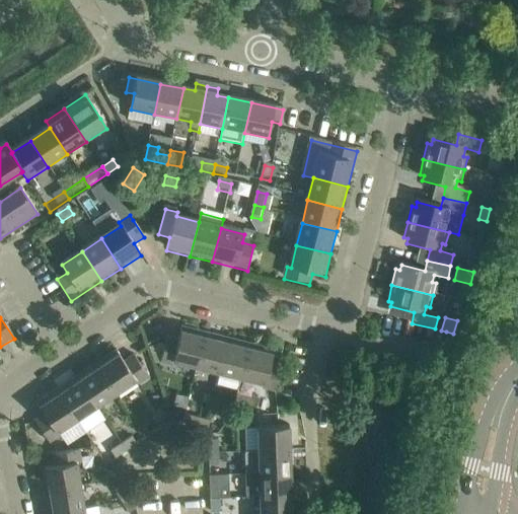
[(197,370),(206,336),(181,329),(178,343),(167,340),(160,365),(173,368),(174,365),(197,370)]
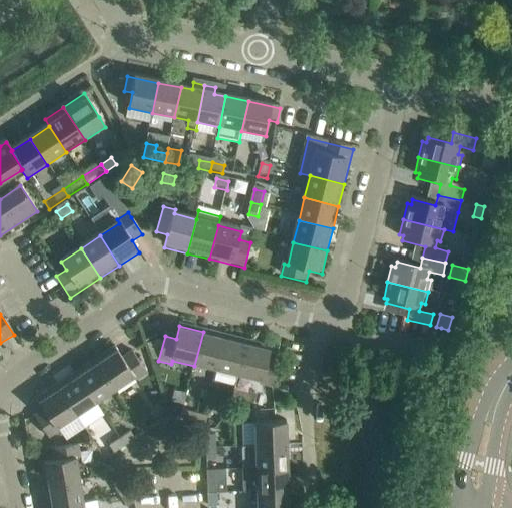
[(216,372),(225,337),(203,332),(194,366),(216,372)]
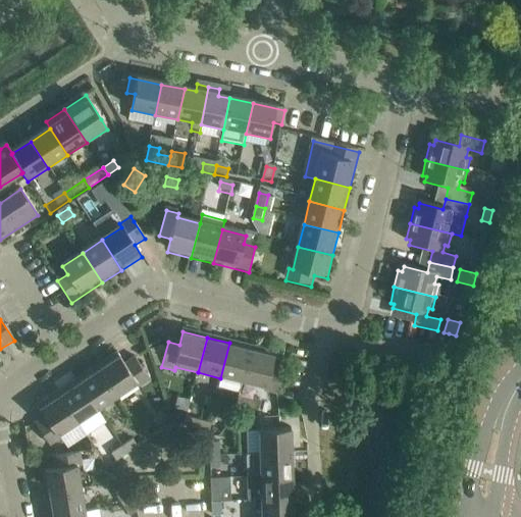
[(244,383),(252,349),(229,343),(220,378),(244,383)]
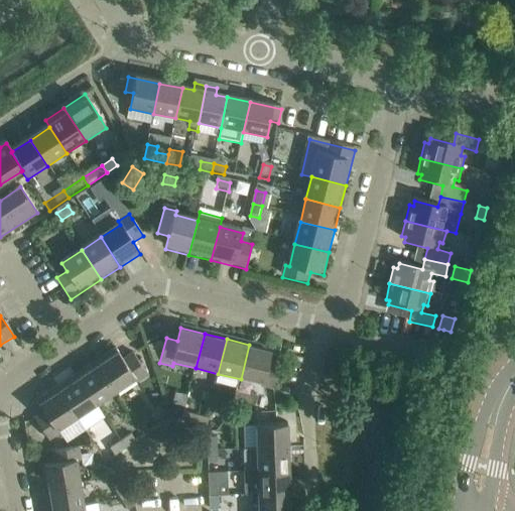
[(241,379),(237,391),(268,399),(270,390),(274,391),(280,366),(269,363),(272,351),(249,345),(241,379)]
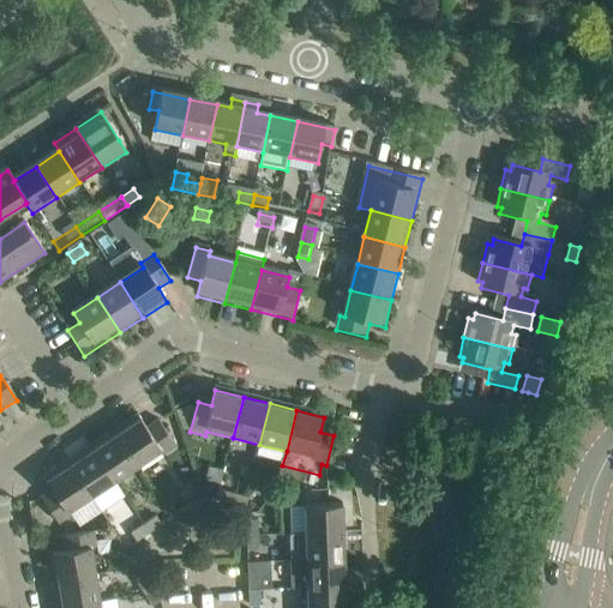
[(138,417),(114,434),(138,469),(161,455),(163,458),(176,450),(173,443),(160,423),(148,431),(138,417)]
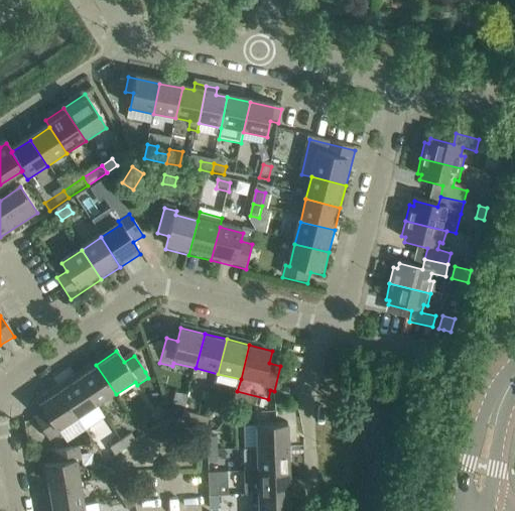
[(116,394),(96,365),(77,377),(97,407),(116,394)]
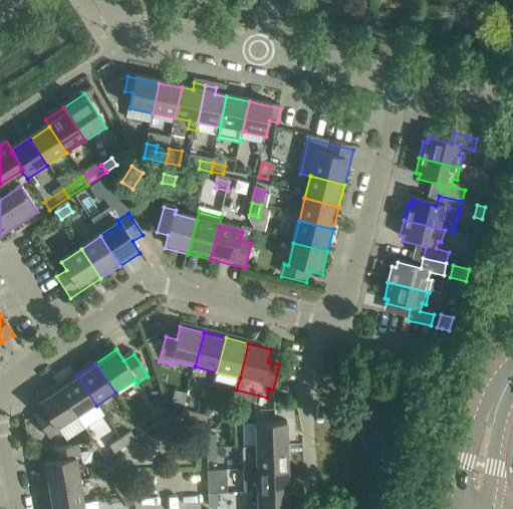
[(96,406),(76,375),(57,389),(77,418),(96,406)]
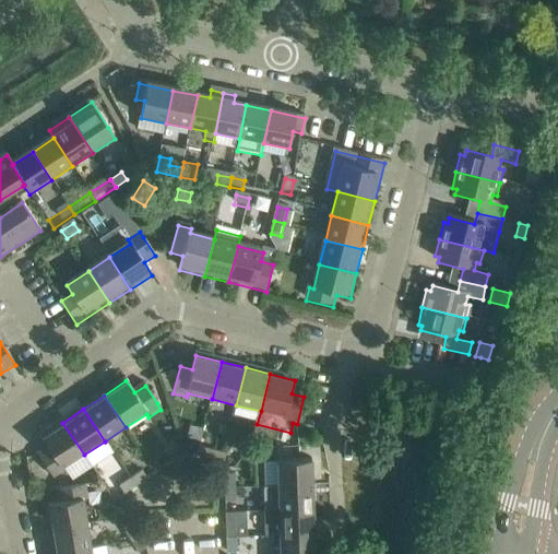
[(84,455),(62,423),(42,437),(49,449),(38,456),(54,480),(66,472),(63,469),(84,455)]
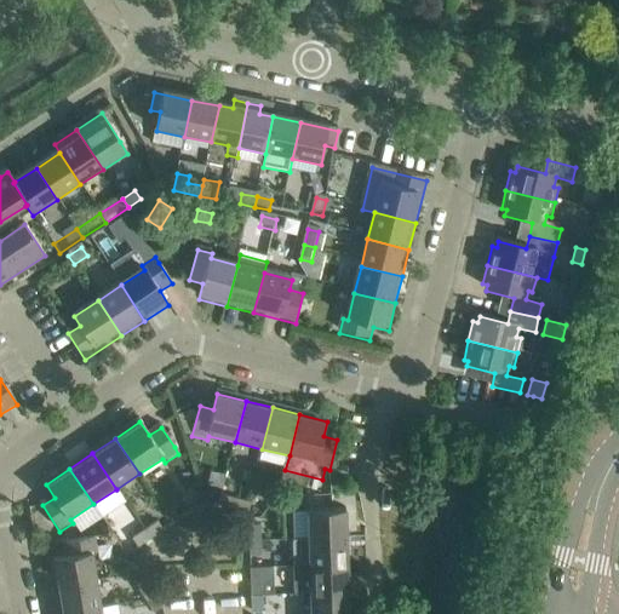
[(234,512),(236,501),(222,498),(218,509),(234,512)]
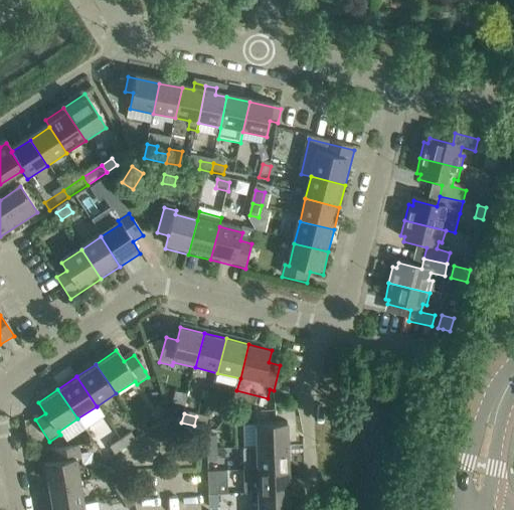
[(208,419),(196,416),(194,426),(206,429),(208,419)]
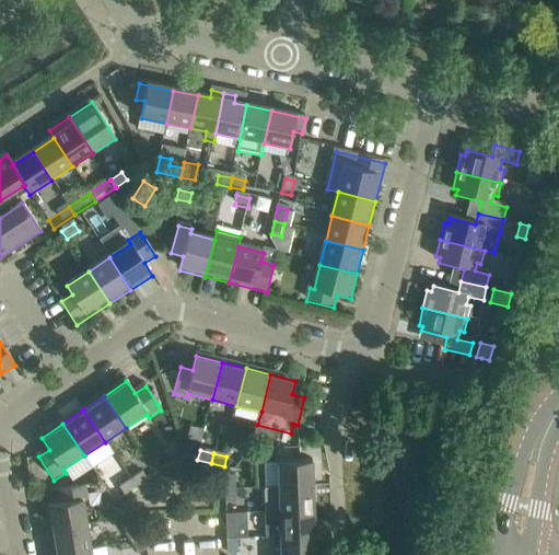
[(313,463),(291,464),(278,465),(279,490),(313,489),(313,463)]
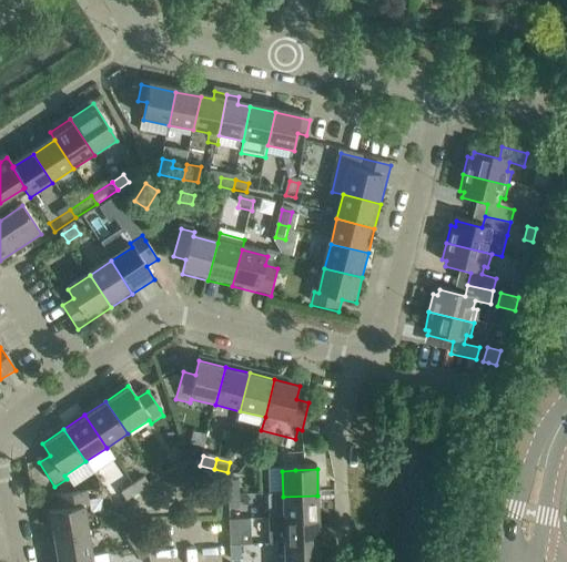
[(144,480),(133,488),(139,497),(151,489),(144,480)]
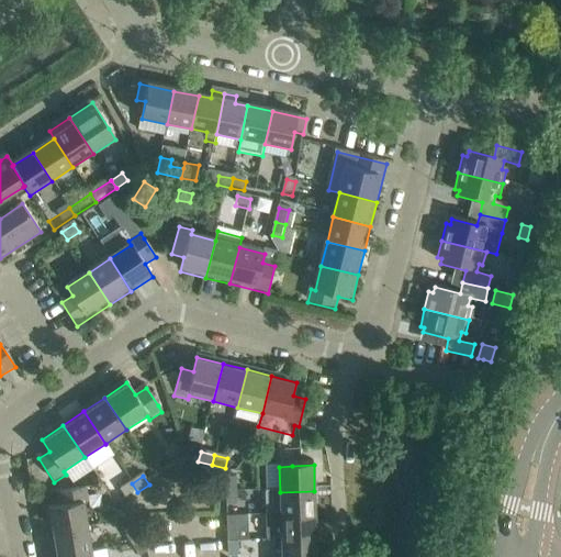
[(226,480),(226,494),(237,493),(236,479),(226,480)]
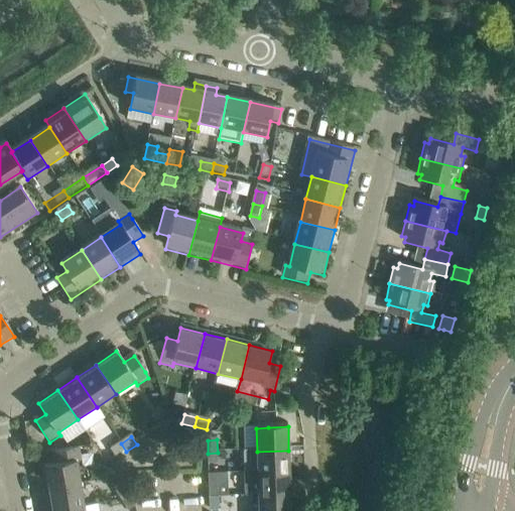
[(126,452),(121,443),(110,451),(115,459),(126,452)]
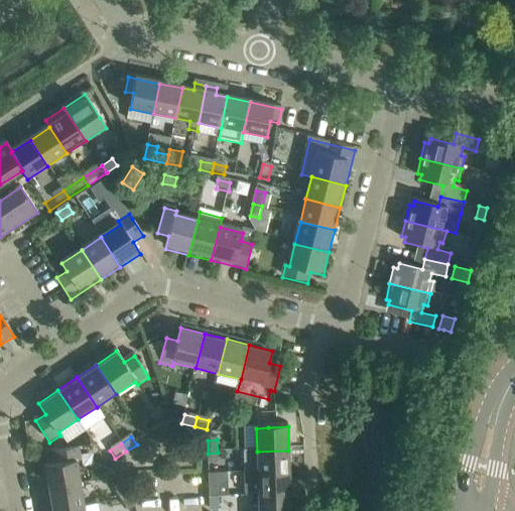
[(79,450),(73,451),(53,454),(55,466),(41,468),(45,492),(81,486),(77,464),(81,463),(79,450)]
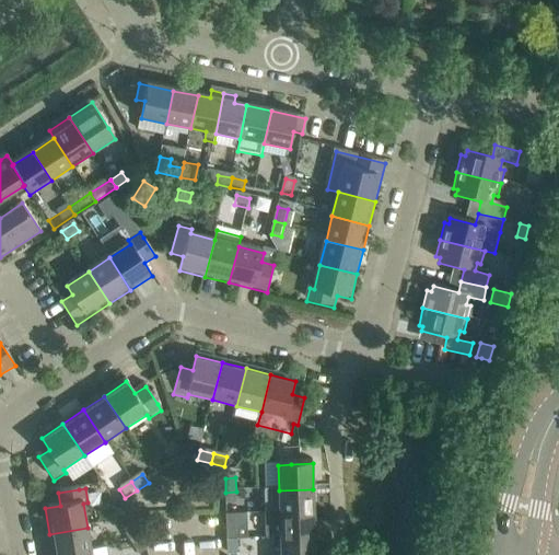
[(314,515),(313,489),(279,490),(280,516),(314,515)]
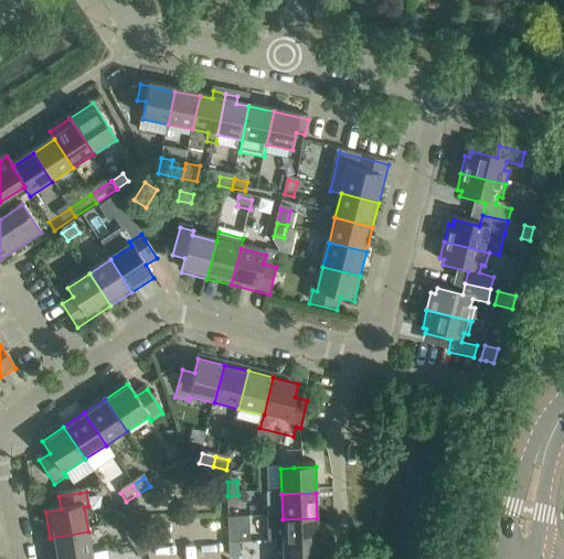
[(238,509),(238,495),(227,496),(229,509),(238,509)]
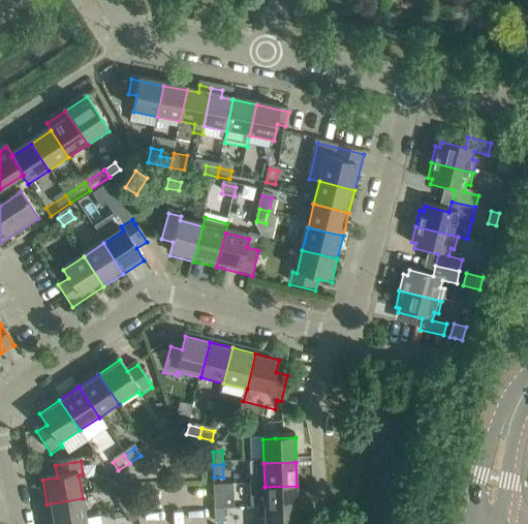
[(298,510),(297,486),(265,487),(251,487),(251,511),(258,511),(266,511),(298,510)]
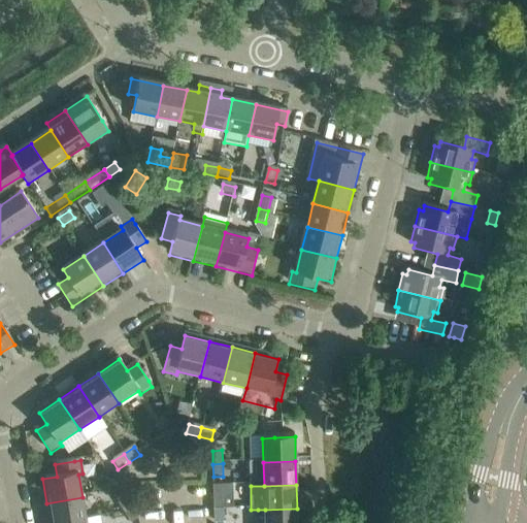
[(87,521),(83,497),(46,503),(50,522),(79,522),(87,521)]
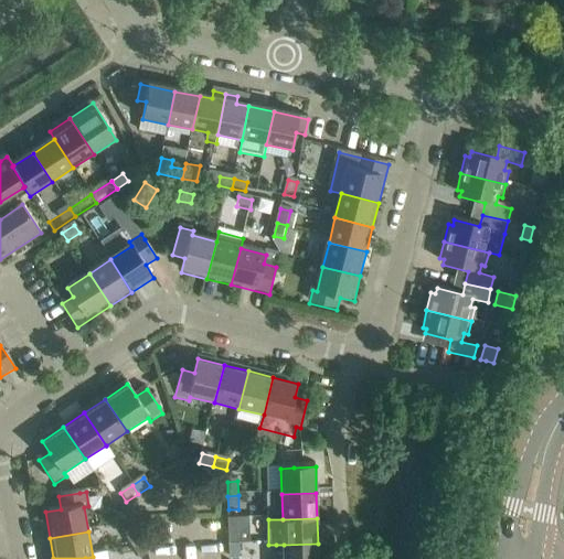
[(240,531),(229,531),(230,546),(240,546),(240,531)]
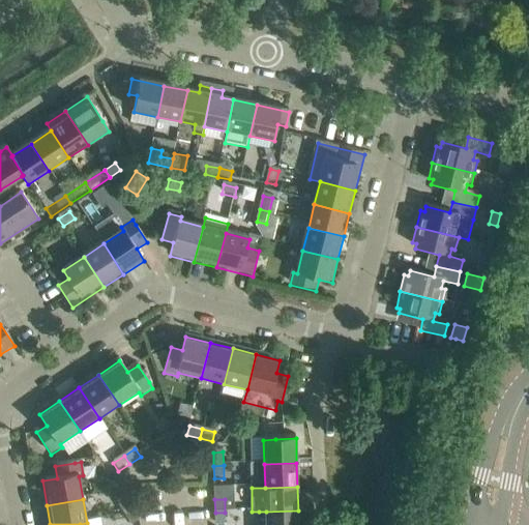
[(133,511),(125,500),(117,505),(124,517),(133,511)]
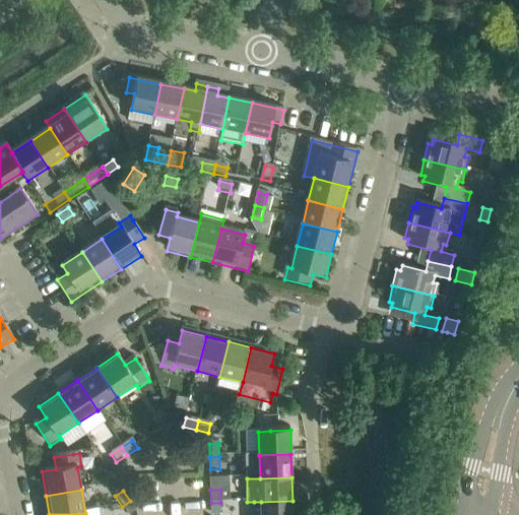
[(137,512),(130,501),(122,507),(127,514),(134,514),(137,512)]
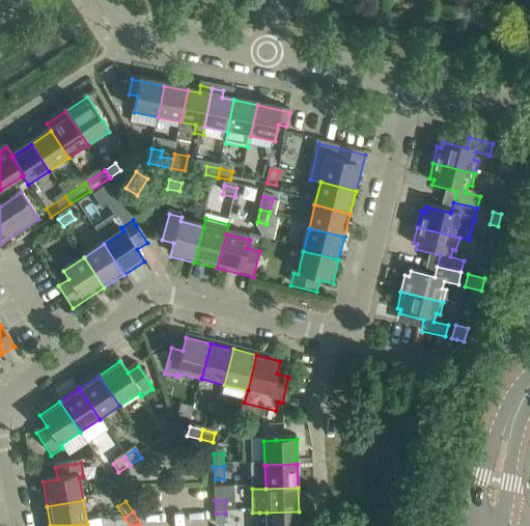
[(299,525),(299,511),(267,513),(259,513),(259,523),(267,523),(267,525),(299,525)]
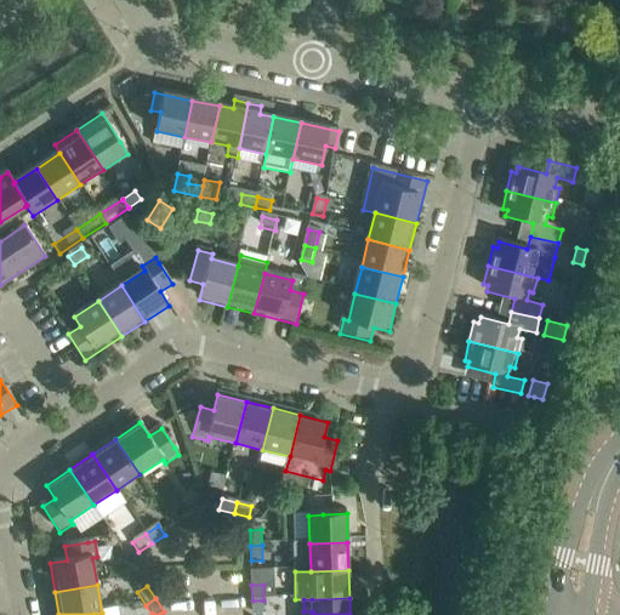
[(263,614),(263,601),(252,601),(252,614),(263,614)]
